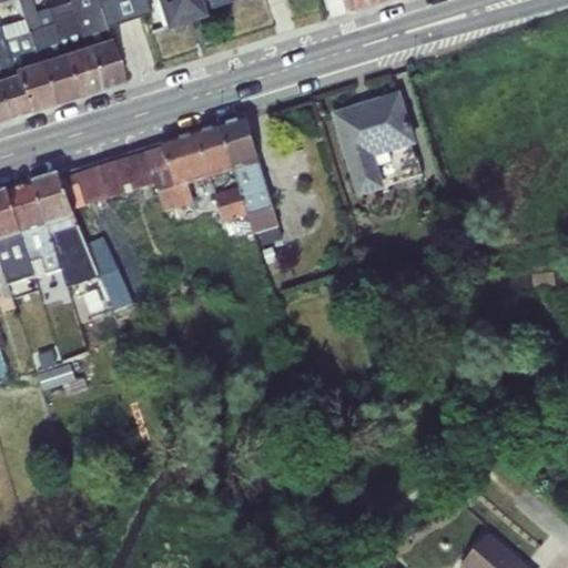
[(37,62),(61,56),(48,12),(36,16),(30,0),(17,0),(23,19),(37,62)]
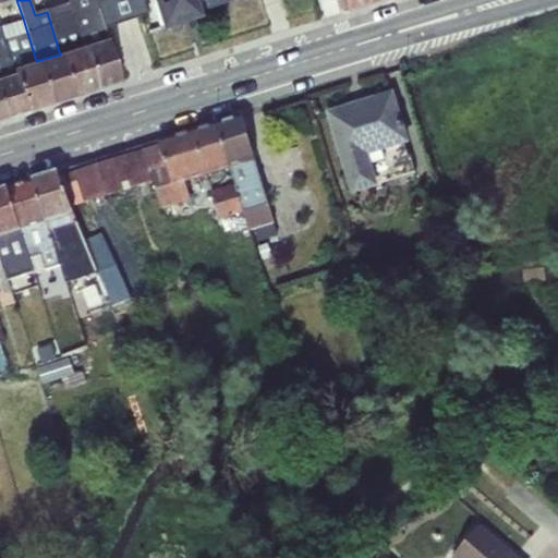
[(67,0),(69,4),(82,47),(106,40),(97,8),(95,0),(67,0)]
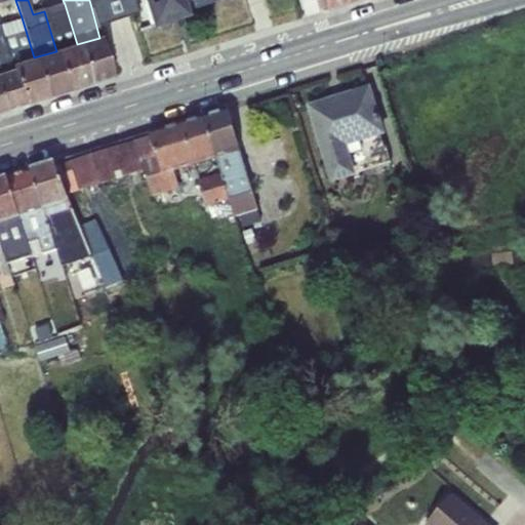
[(140,0),(151,29),(190,15),(185,2),(184,0),(140,0)]
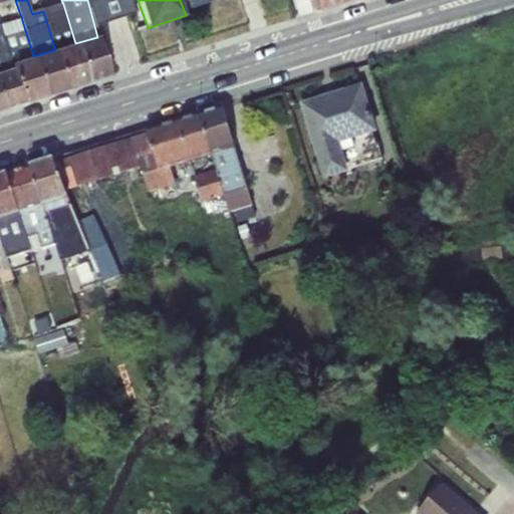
[(338,3),(336,0),(313,0),(317,9),(338,3)]
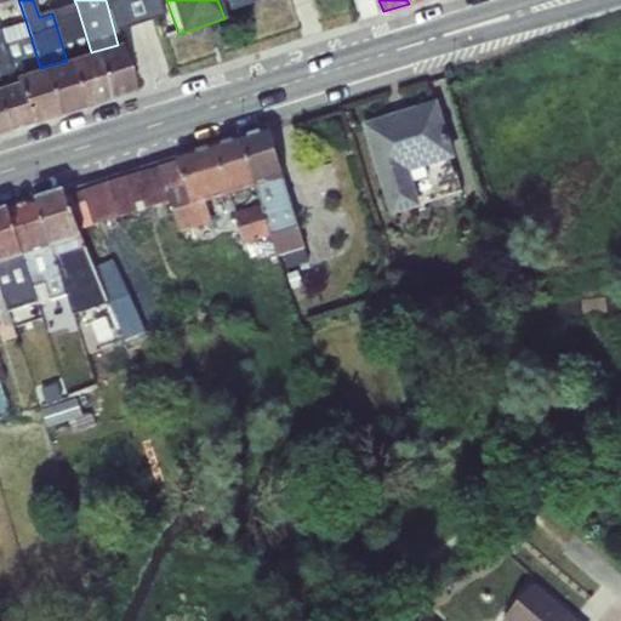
[(67,61),(91,52),(77,5),(72,7),(70,5),(63,7),(64,9),(52,13),(67,61)]
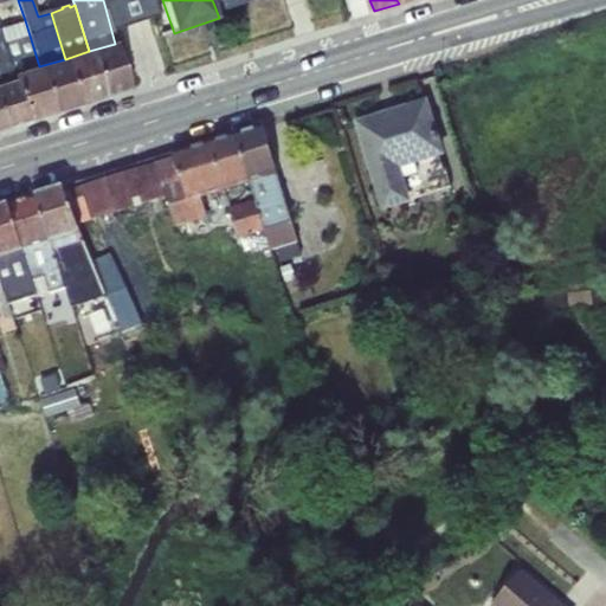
[(14,75),(39,66),(25,20),(0,27),(0,31),(6,50),(14,81),(17,81),(14,75)]
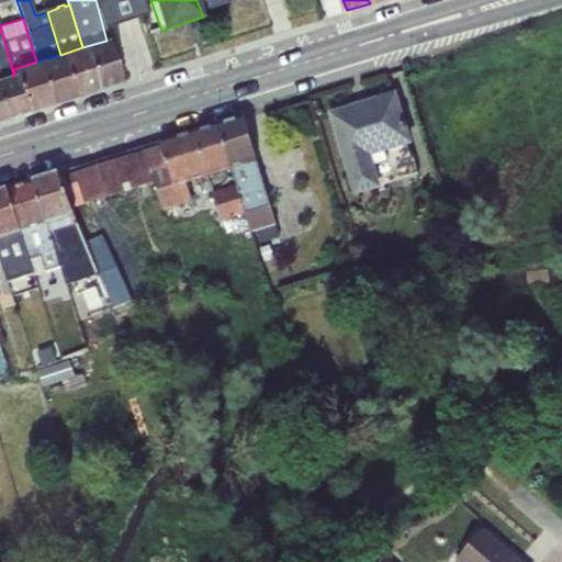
[(82,47),(94,90),(120,82),(107,41),(82,47)]
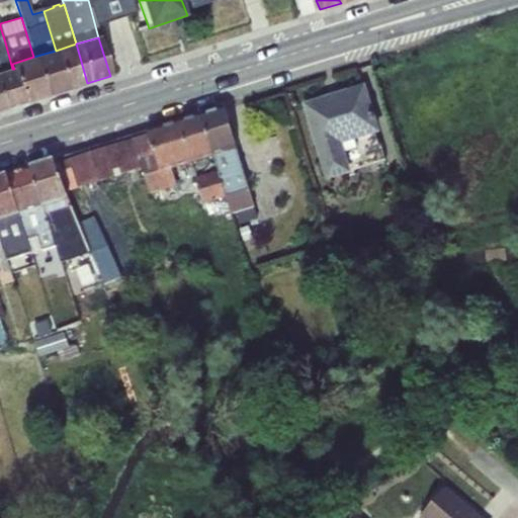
[(0,73),(12,69),(5,42),(0,44),(0,73)]
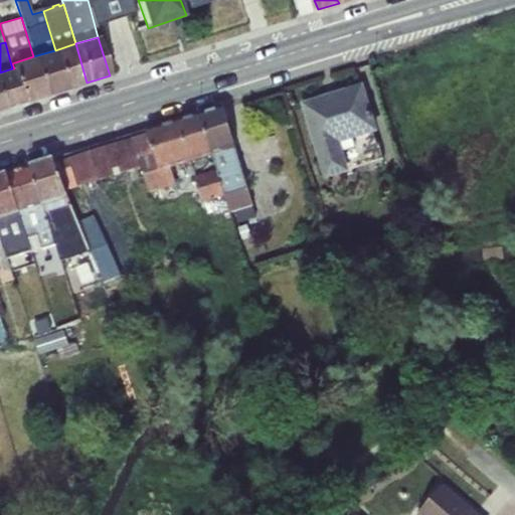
[(55,50),(66,89),(87,82),(75,43),(55,50)]
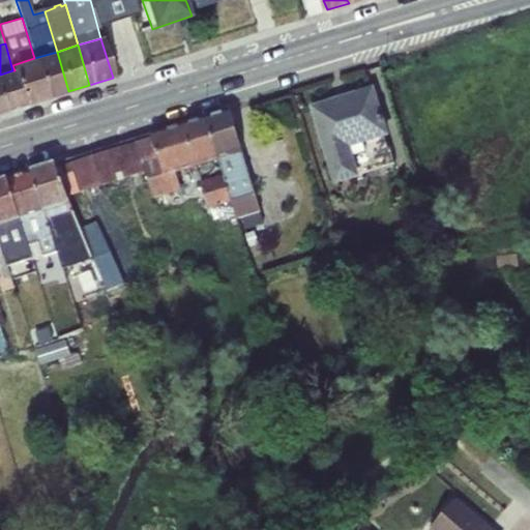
[(34,58),(47,98),(68,91),(57,52),(34,58)]
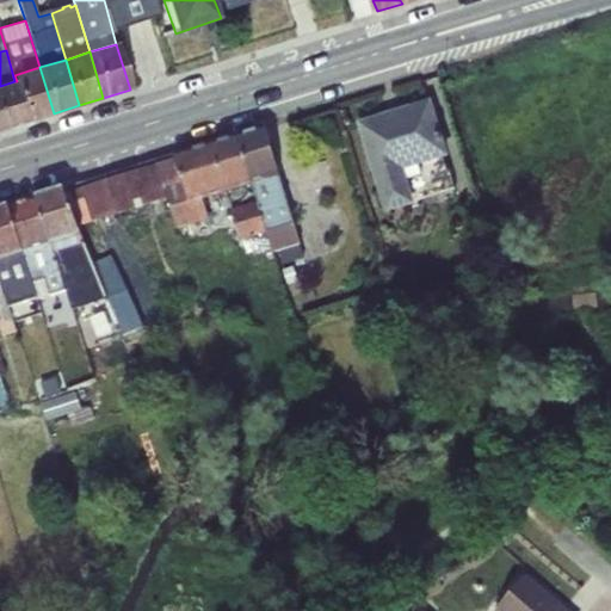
[(14,75),(17,81),(30,121),(54,113),(39,67),(14,75)]
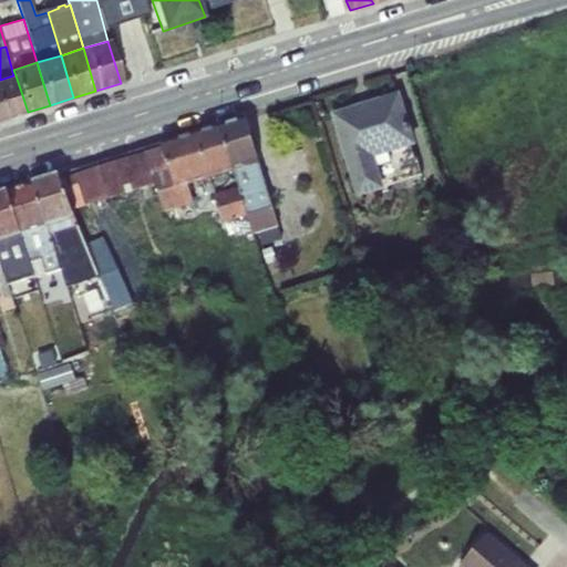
[(13,75),(0,80),(0,107),(3,120),(28,112),(16,75),(13,75)]
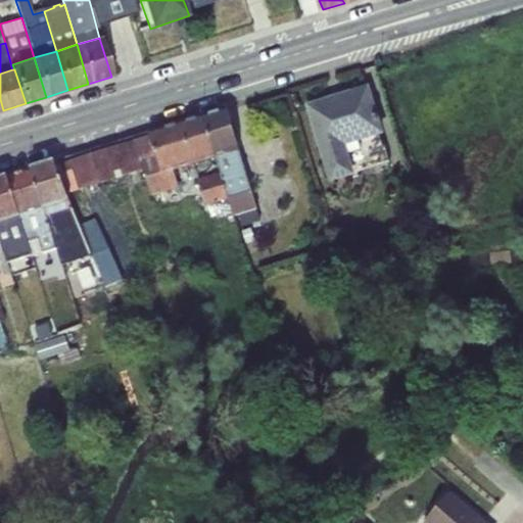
[(369,86),(306,105),(330,183),(354,175),(348,153),(345,145),(359,141),(383,133),(369,86)]
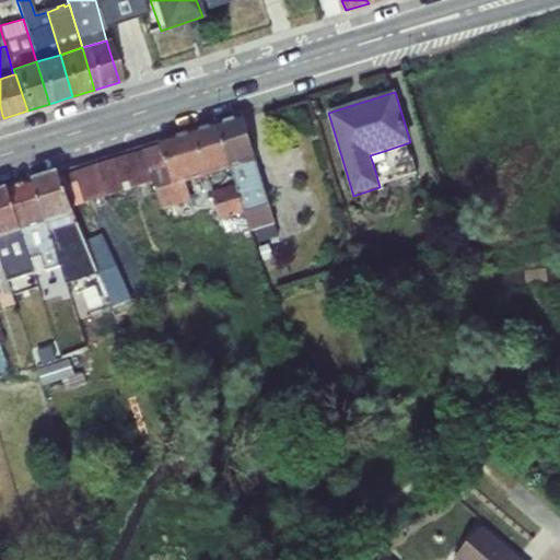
[(242,118),(220,126),(231,166),(255,160),(242,118)]
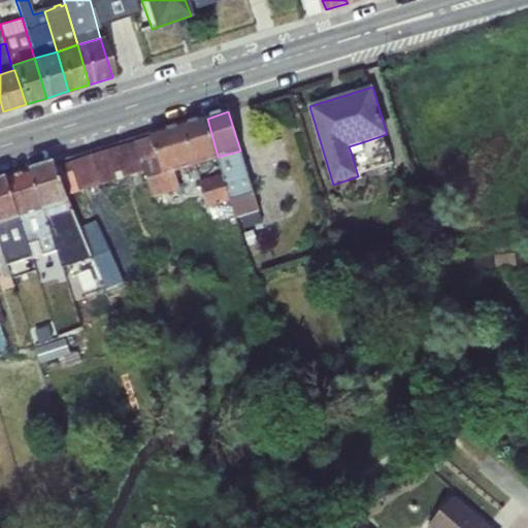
[(218,157),(207,119),(151,135),(152,137),(158,160),(163,173),(175,169),(218,157)]
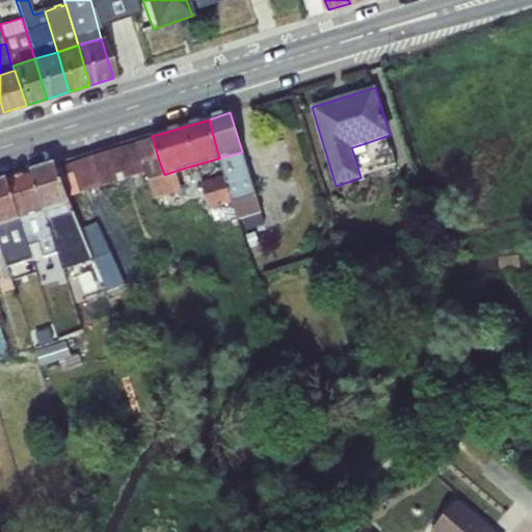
[(159,161),(153,138),(97,156),(105,185),(147,171),(144,165),(159,161)]
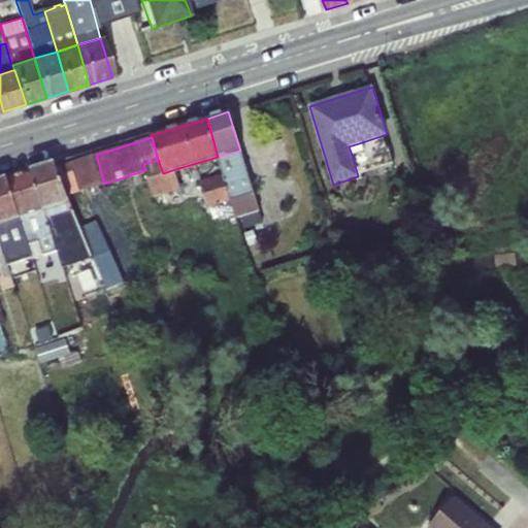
[(349,146),(352,155),(364,152),(362,142),(349,146)]
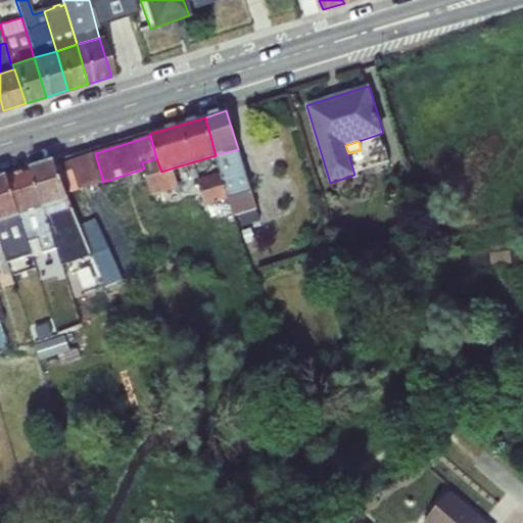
[(259,221),(238,149),(216,155),(221,175),(228,199),(233,216),(239,215),(242,226),(259,221)]
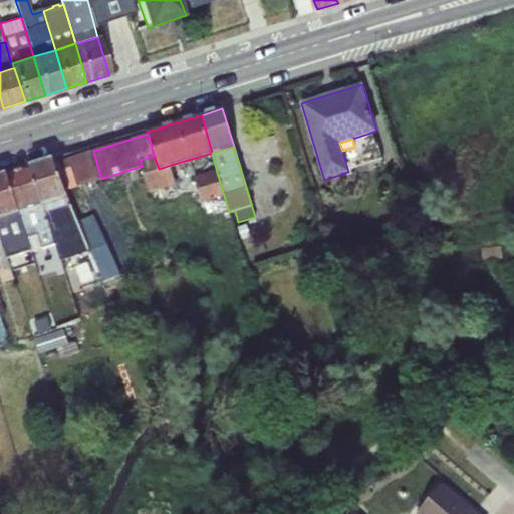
[(101,179),(93,151),(74,157),(82,184),(101,179)]
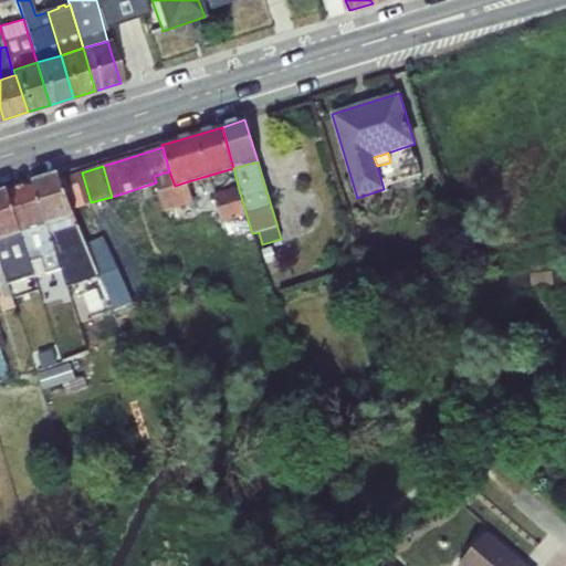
[(169,171),(154,176),(156,182),(164,211),(192,202),(188,181),(175,186),(169,171)]
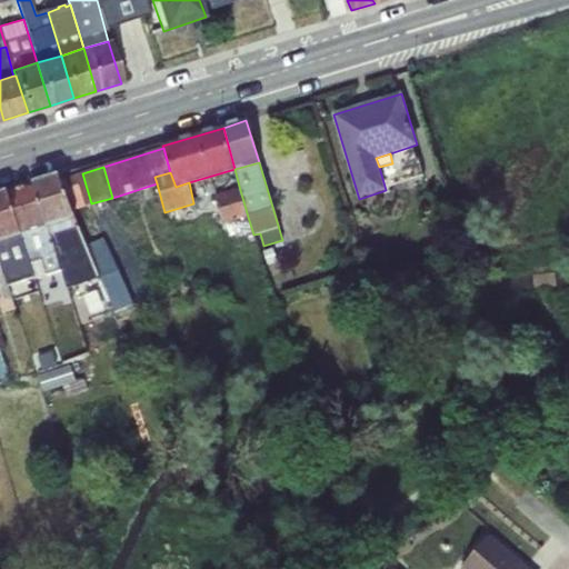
[(91,203),(82,173),(60,180),(71,210),(91,203)]
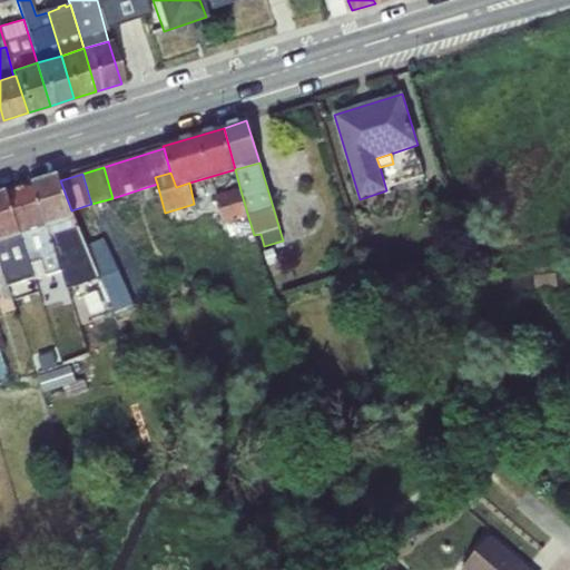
[(71,210),(60,180),(59,178),(35,186),(47,226),(48,226),(64,220),(74,217),(71,210)]
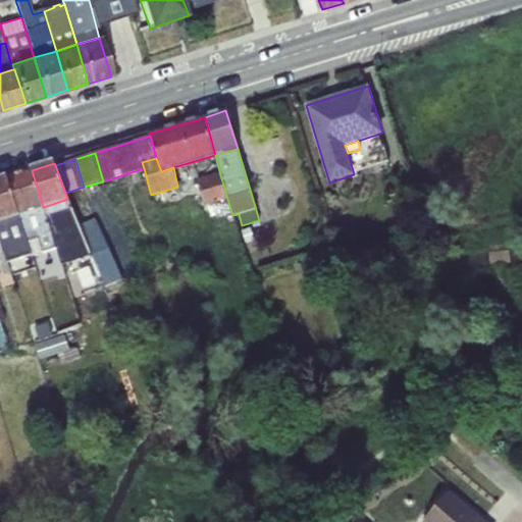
[(43,207),(32,170),(7,177),(19,214),(43,207)]
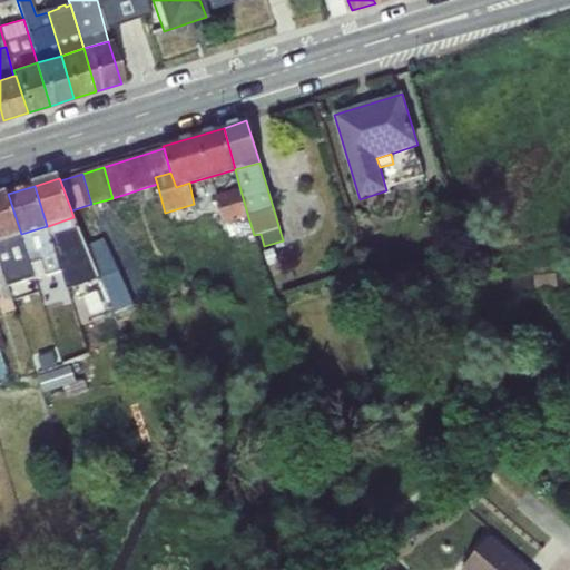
[(248,217),(241,190),(216,198),(224,225),(248,217)]
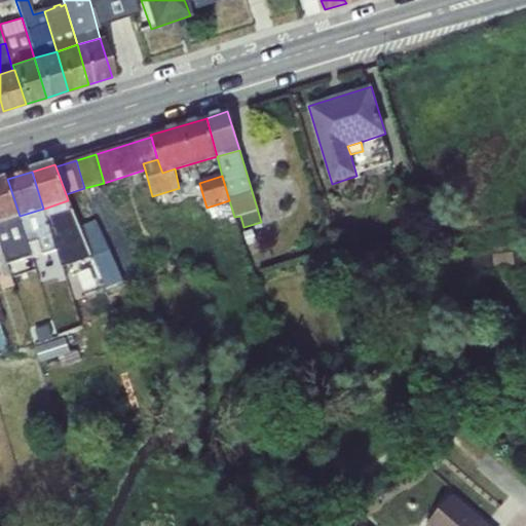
[(20,216),(7,179),(0,181),(0,221),(20,216)]
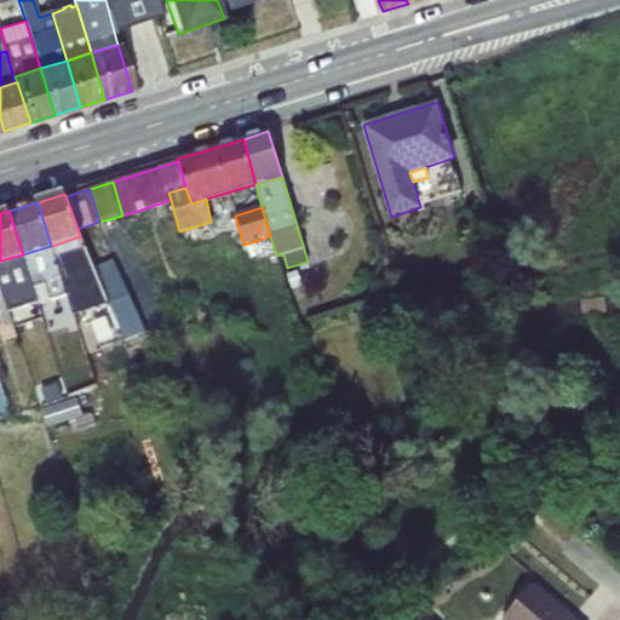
[(69,240),(52,246),(74,314),(74,315),(87,310),(76,274),(79,273),(69,240)]
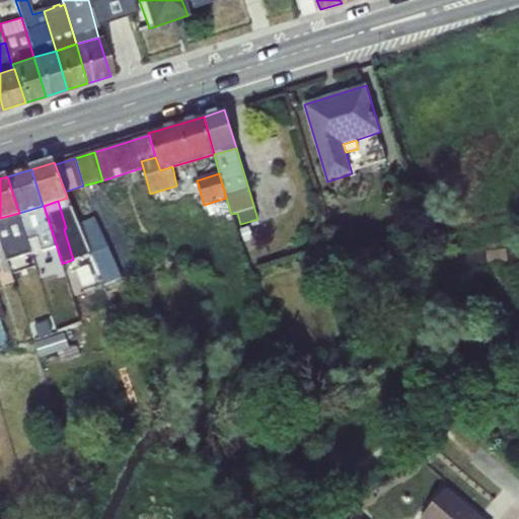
[(62,263),(44,206),(43,206),(19,213),(31,253),(31,254),(45,250),(50,267),(62,263)]
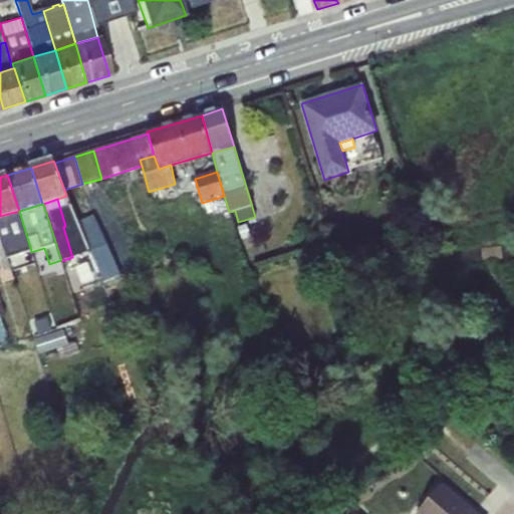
[(31,251),(19,211),(0,216),(0,236),(4,249),(7,259),(31,251)]
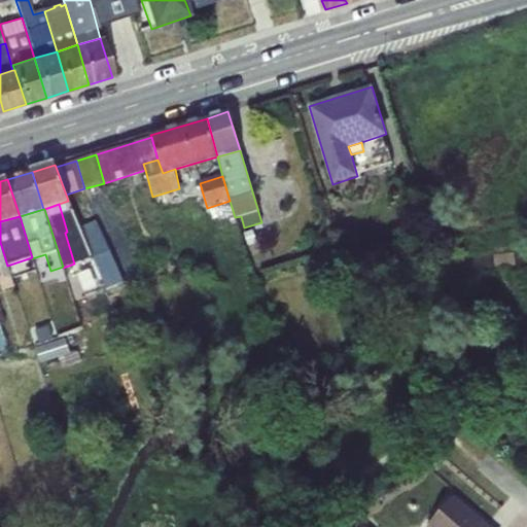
[(97,221),(81,227),(106,289),(125,282),(97,221)]
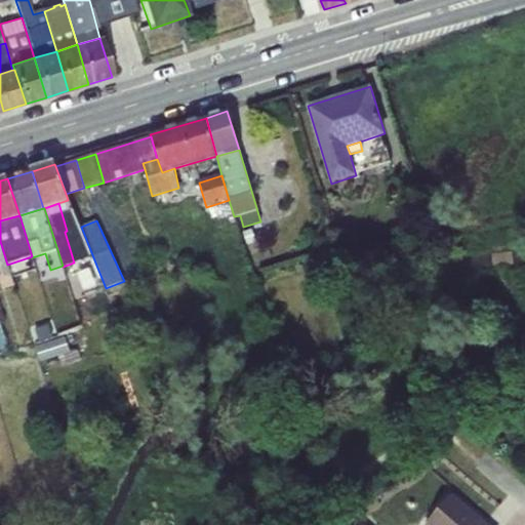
[(4,254),(0,241),(0,271),(1,271),(4,278),(10,276),(7,265),(4,254)]
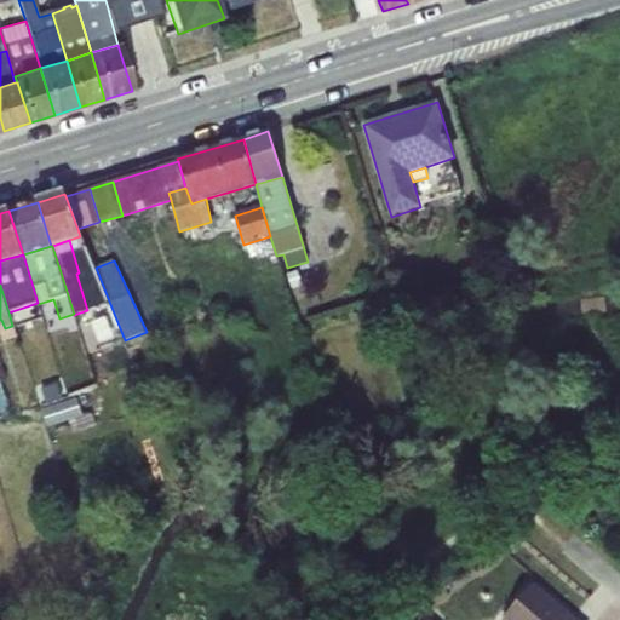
[(573,619),(533,586),(503,619),(573,619)]
